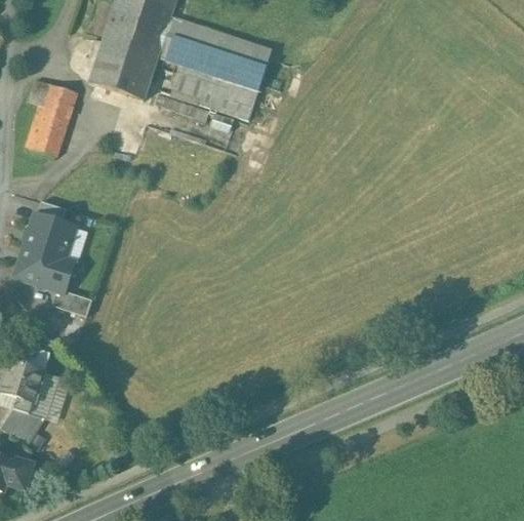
[(118,0),(91,81),(144,101),(159,56),(172,15),(175,8),(156,2),(156,0),(118,0)]
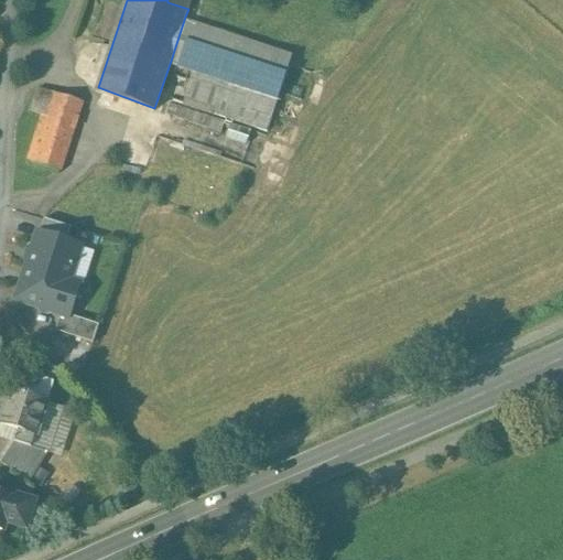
[(168,0),(168,2),(188,9),(191,0),(168,0)]
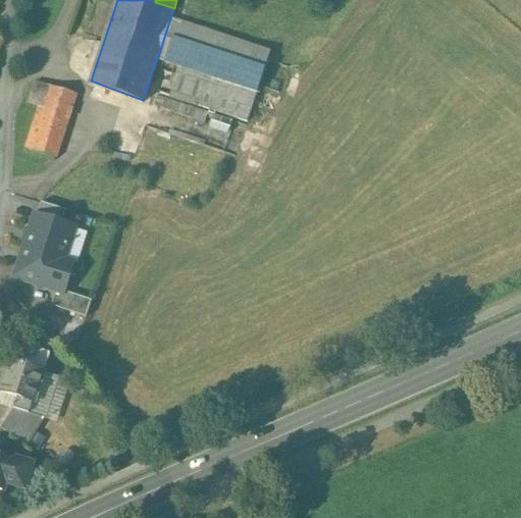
[(271,49),(171,15),(158,56),(179,63),(258,89),(271,49)]
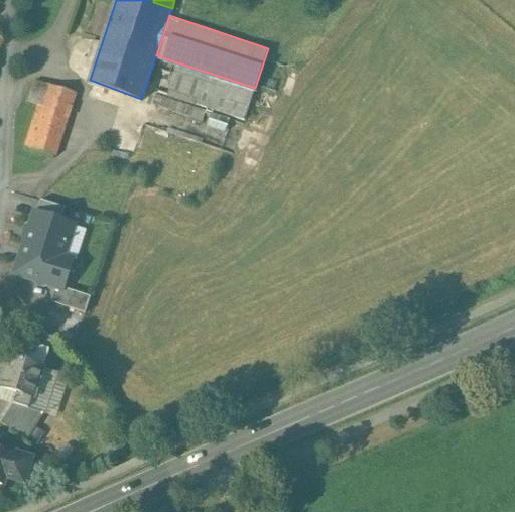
[(255,88),(177,62),(170,86),(200,95),(198,102),(245,117),(255,88)]
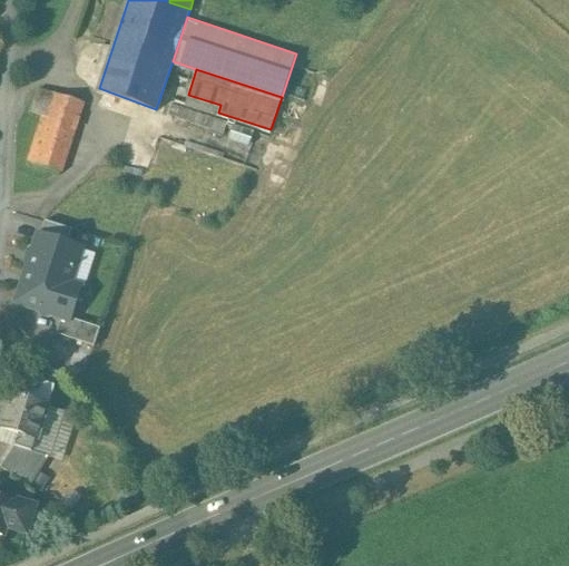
[(39,86),(32,109),(45,113),(51,90),(39,86)]
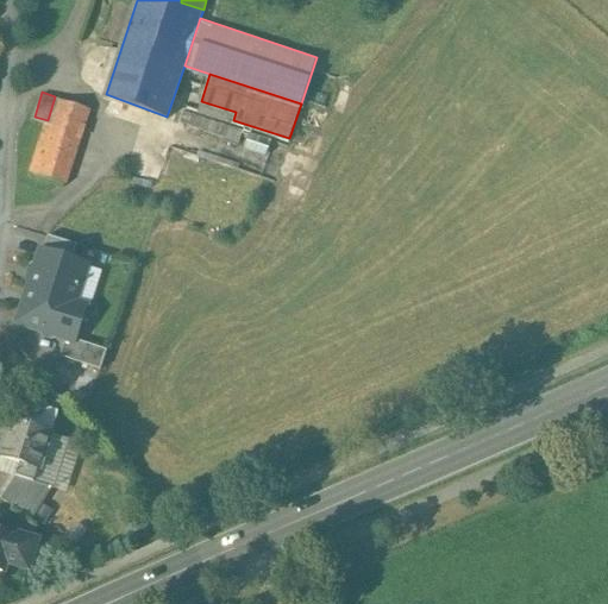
[(91,108),(55,96),(48,120),(32,169),(67,181),(91,108)]
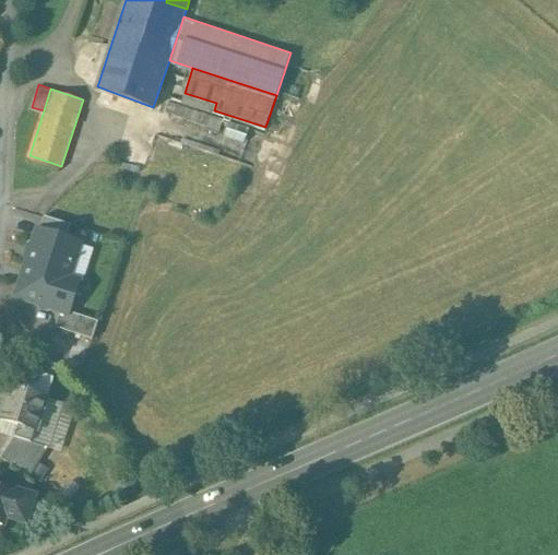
[(72,274),(83,240),(66,235),(70,222),(45,213),(40,226),(35,224),(24,258),(72,274)]
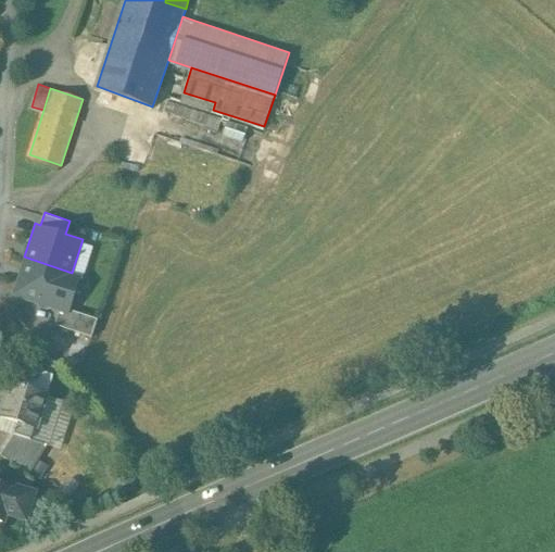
[(72,273),(24,256),(12,295),(60,310),(55,323),(90,334),(97,316),(71,309),(82,276),(72,273)]
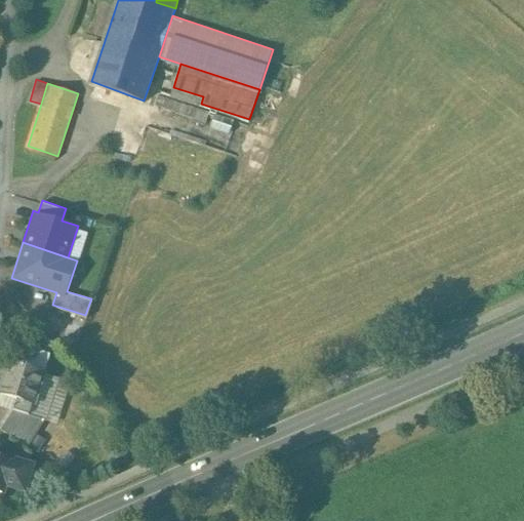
[(28,366),(4,359),(0,370),(0,391),(17,397),(14,408),(29,413),(33,402),(35,403),(50,353),(34,348),(28,366)]
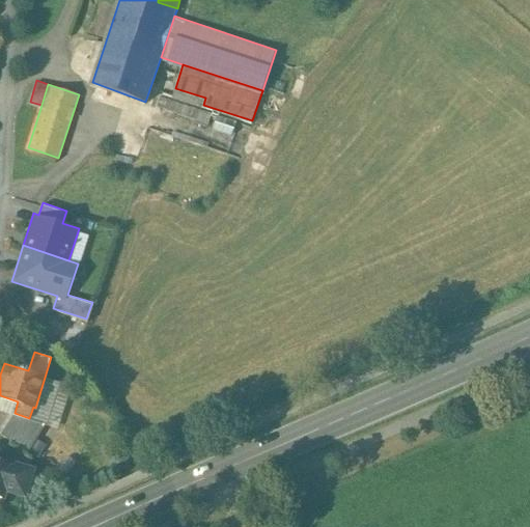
[(29,418),(15,413),(1,433),(28,450),(45,423),(29,418)]
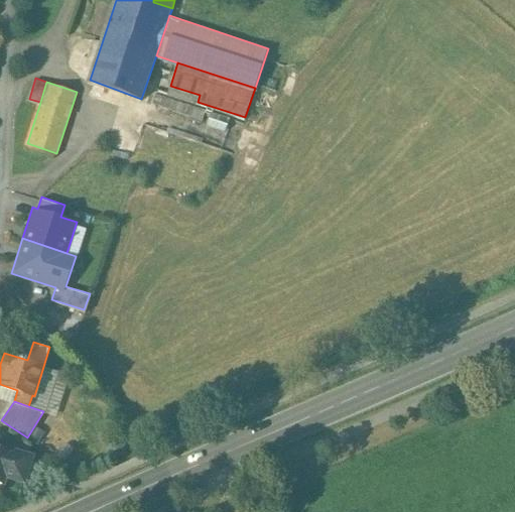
[(9,433),(0,429),(0,448),(4,450),(7,439),(9,433)]
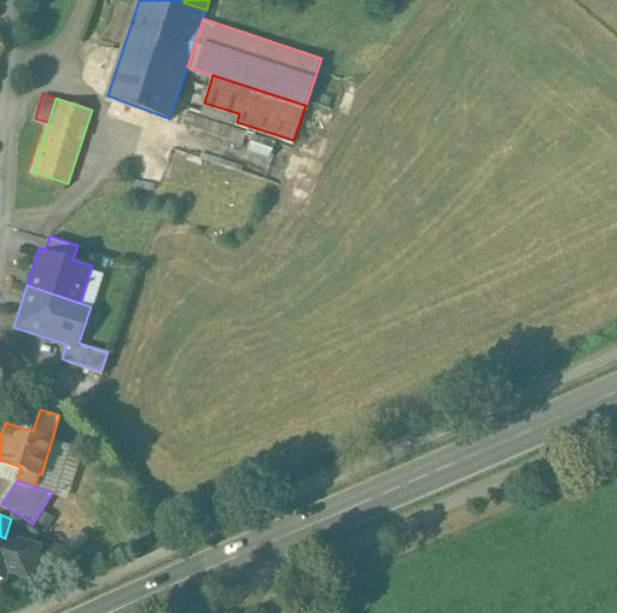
[(34,548),(27,572),(39,576),(50,539),(9,526),(5,538),(34,548)]
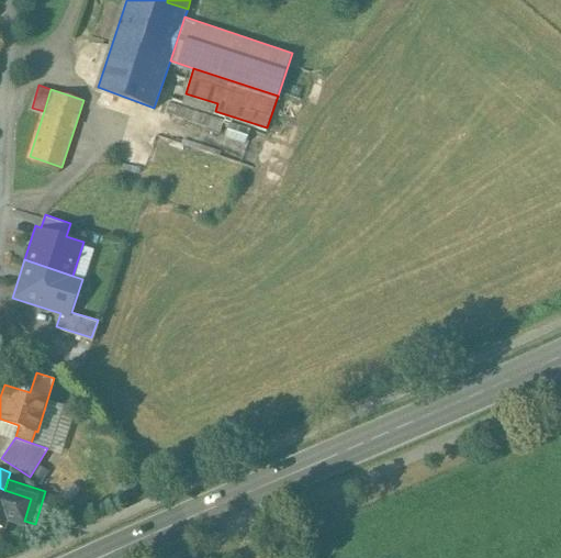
[(4,490),(0,488),(0,525),(6,527),(9,515),(24,521),(31,499),(4,490)]
